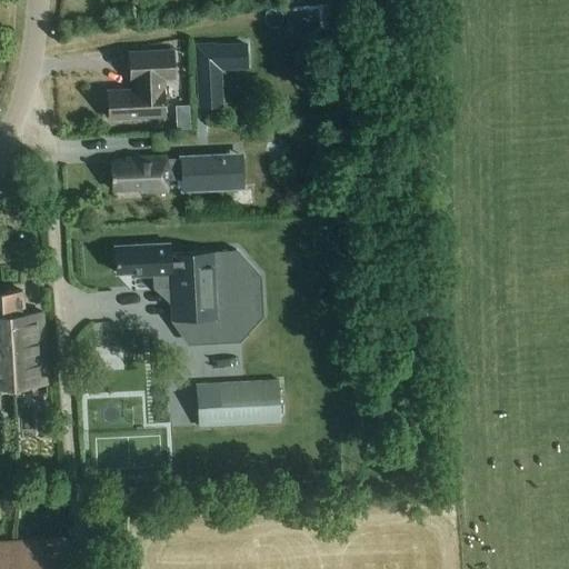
[(217,98),(216,66),(247,63),(246,46),(197,49),(200,99),(200,108),(218,107),(217,98)]
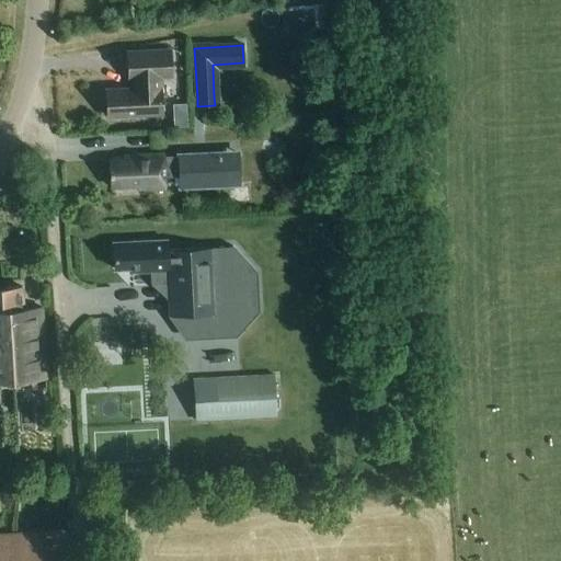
[(171,50),(127,53),(128,79),(133,79),(134,90),(105,91),(107,117),(162,115),(160,78),(172,77),(171,50)]
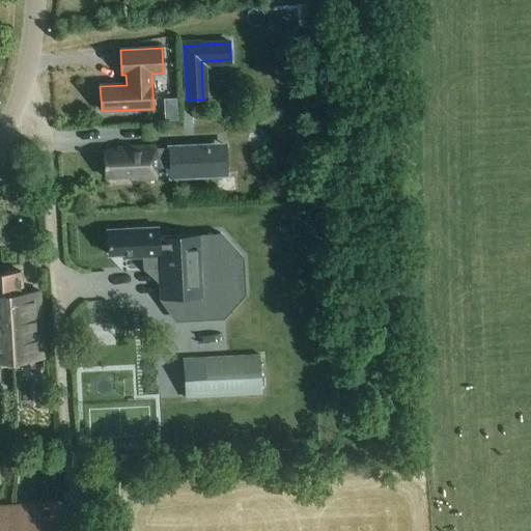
[(176,100),(165,100),(167,120),(177,120),(176,100)]
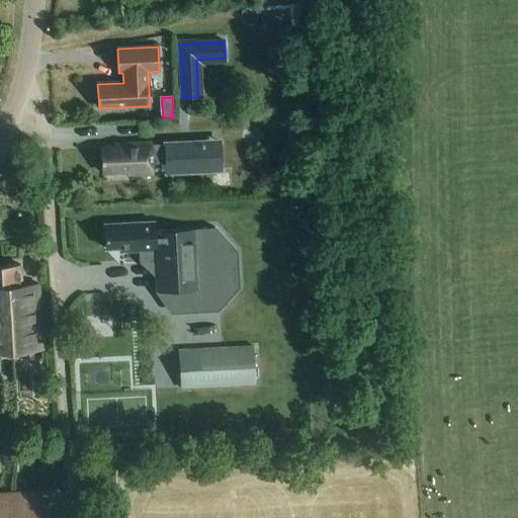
[(170,139),(172,173),(231,170),(230,137),(170,139)]
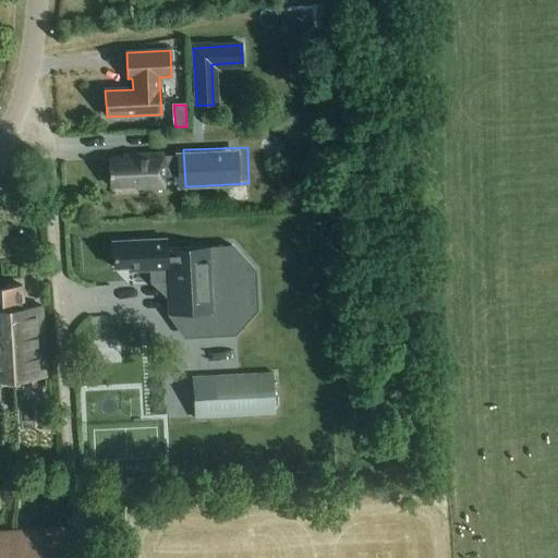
[(123,159),(108,160),(110,186),(144,185),(144,189),(164,187),(162,155),(123,156),(123,159)]
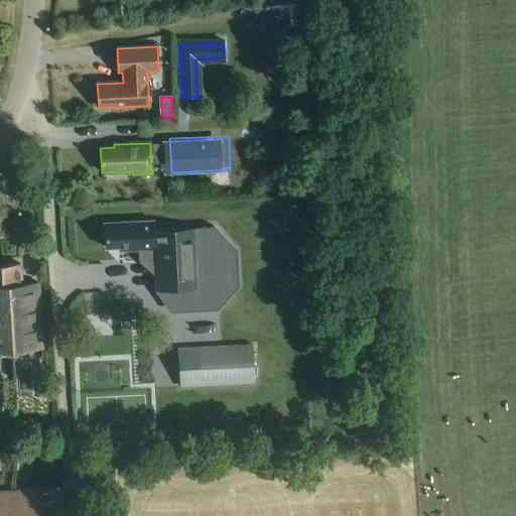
[(231,169),(216,171),(217,182),(232,180),(231,169)]
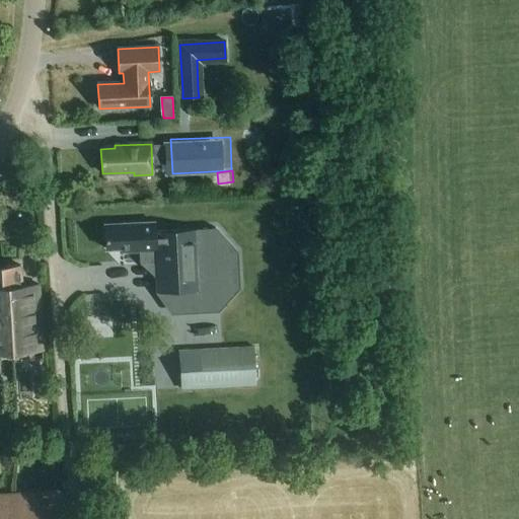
[(139,224),(104,225),(105,250),(121,249),(121,252),(140,251),(140,250),(155,250),(157,293),(216,290),(214,229),(154,232),(154,223),(139,224)]
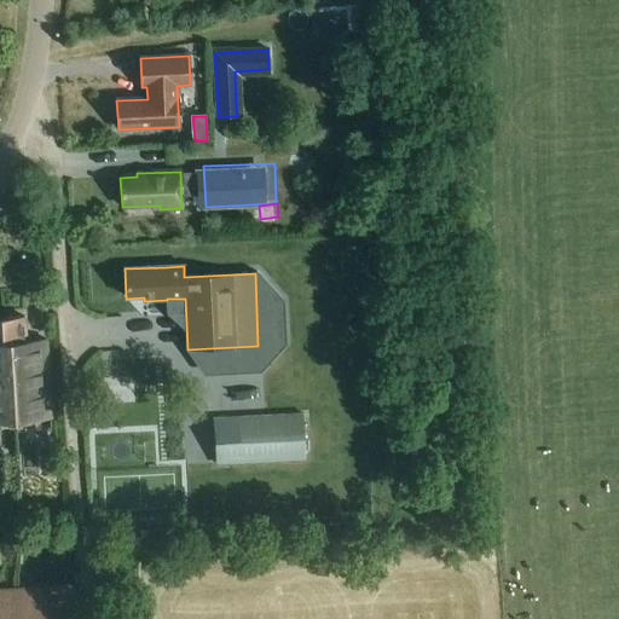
[(24,318),(0,319),(0,331),(5,333),(5,342),(11,342),(15,421),(50,418),(45,341),(25,342),(24,318)]
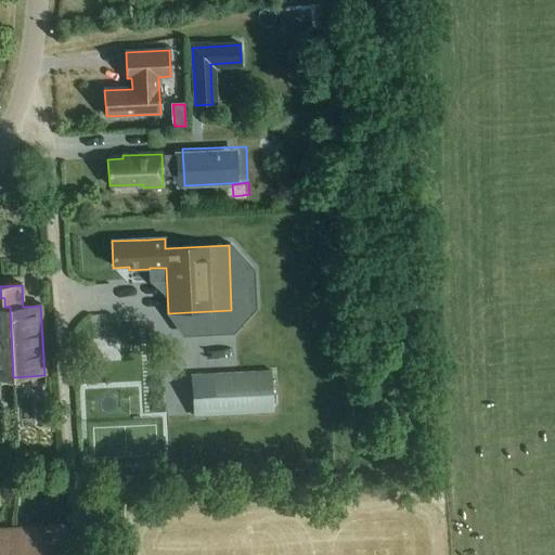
[(0,297),(0,376),(12,376),(10,307),(4,307),(4,298),(0,297)]
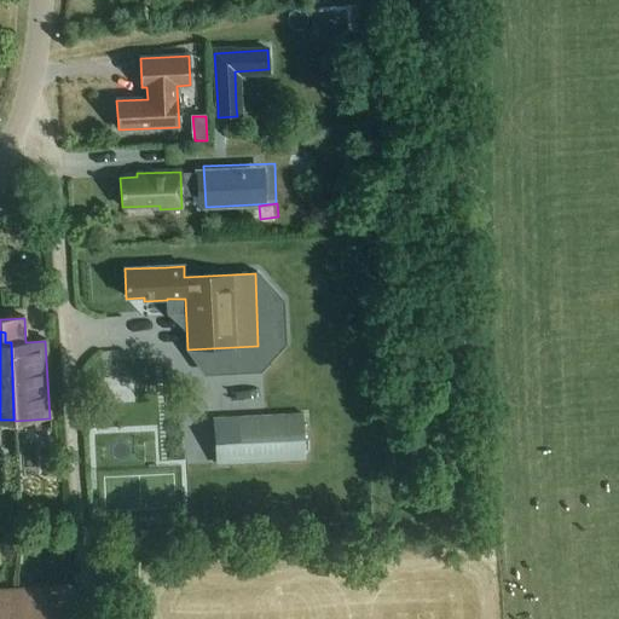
[(302,416),(215,420),(218,464),(305,461),(302,416)]
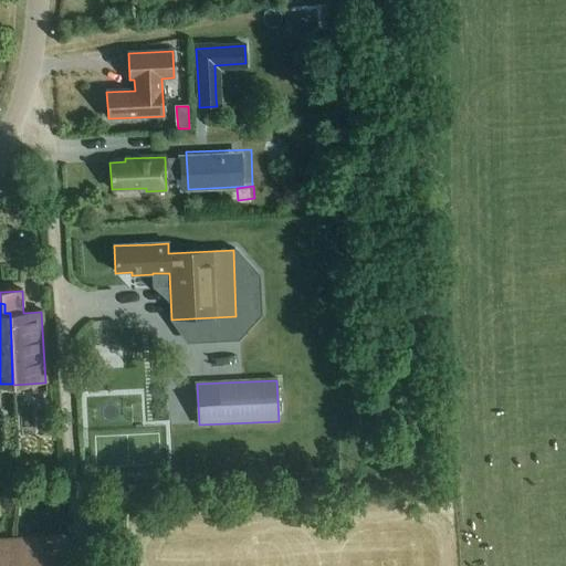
[(43,565),(42,546),(16,548),(17,565),(43,565)]
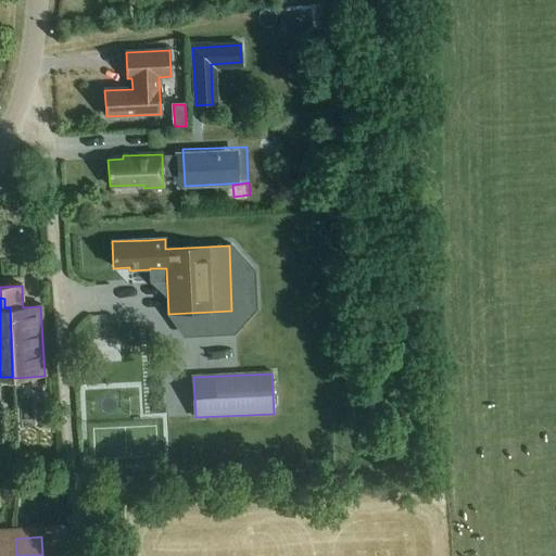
[(0,555),(16,555),(15,539),(0,540),(0,555)]
